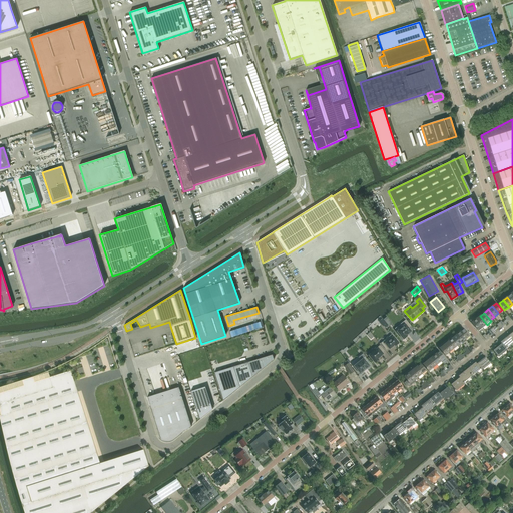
[(483,328),(487,325),(480,316),(476,319),(482,326),(483,328)]
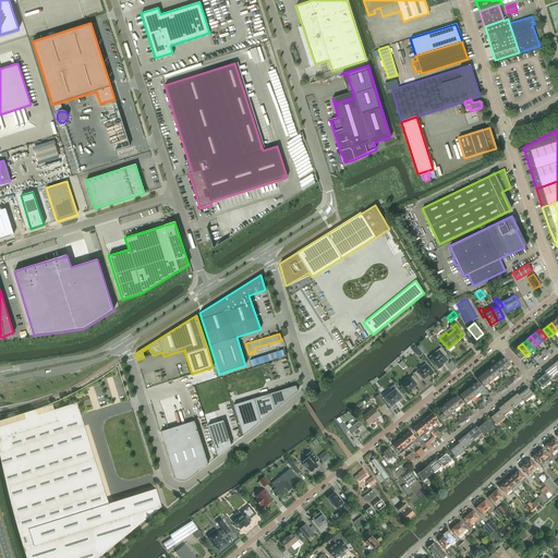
[(513,350),(520,359),(521,360),(525,356),(524,354),(518,347),(513,350)]
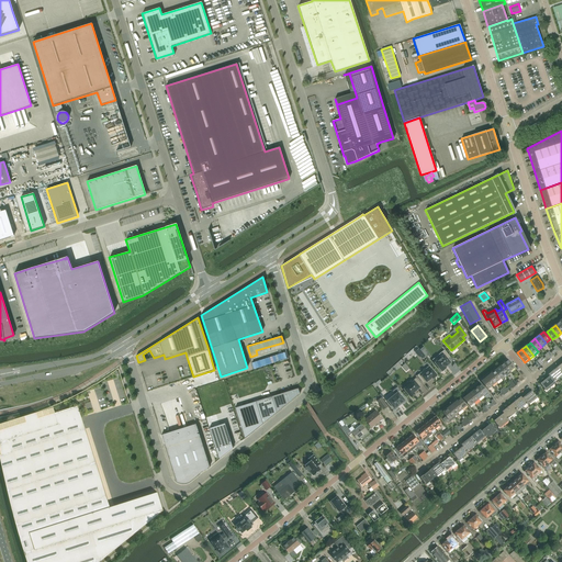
[(285,352),(251,361),(254,368),(288,359),(285,352)]
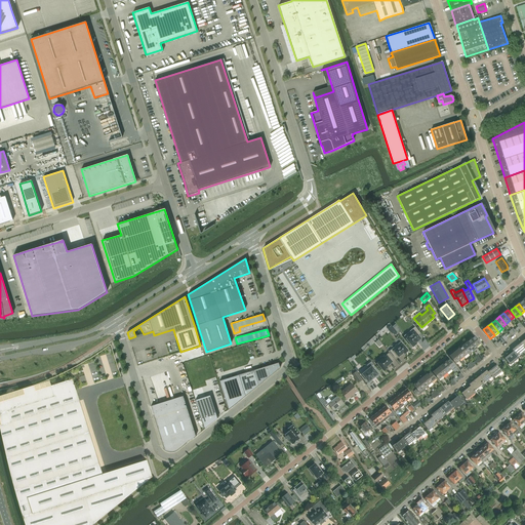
[(415,331),(406,339),(413,348),(417,345),(416,344),(421,339),(415,331)]
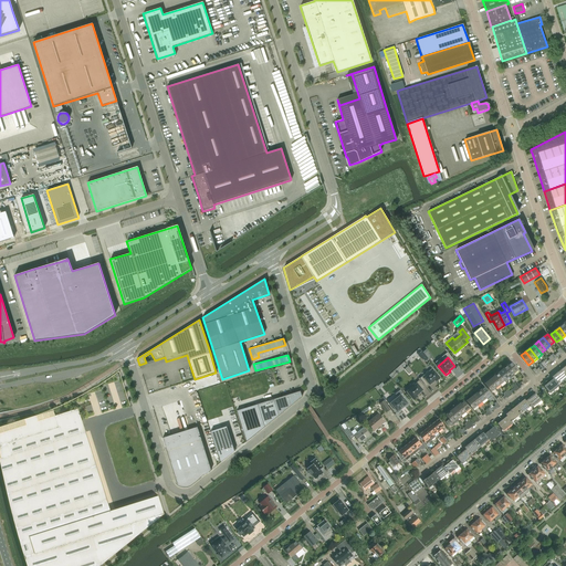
[(512,363),(507,366),(514,374),(519,370),(512,363)]
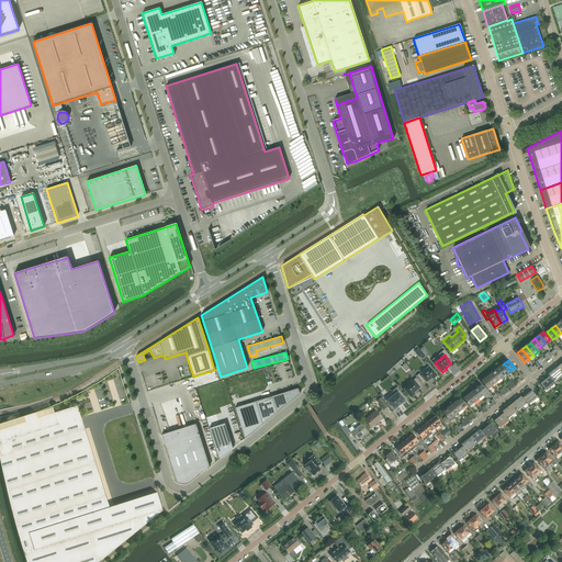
[(504,363),(499,367),(506,375),(510,371),(504,363)]
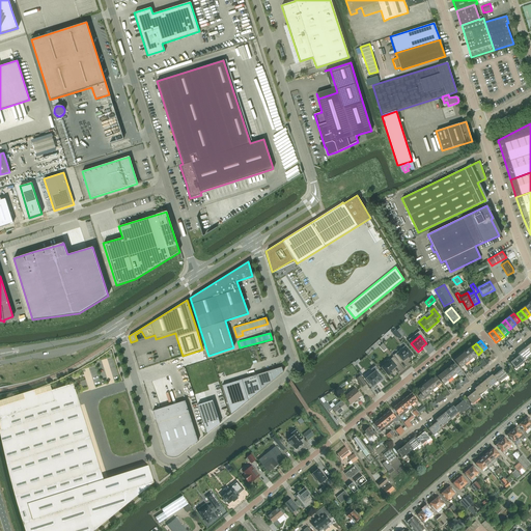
[(472,346),(468,351),(474,358),(478,355),(472,346)]
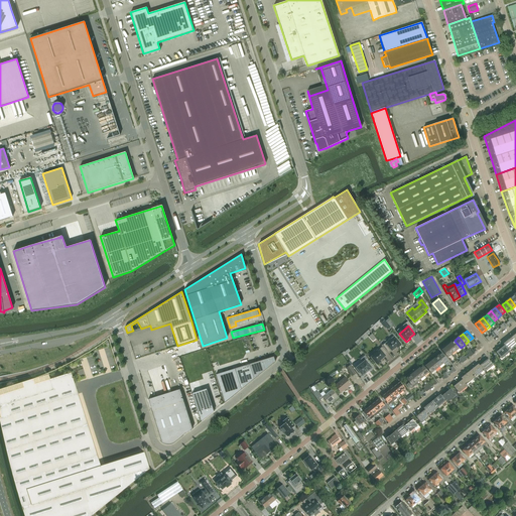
[(504,344),(505,346),(510,352),(514,349),(512,348),(515,345),(515,341),(512,337),(504,344)]
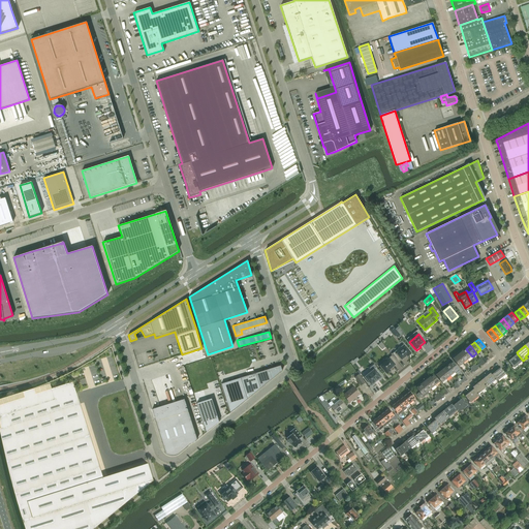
[(406,346),(397,354),(402,361),(407,356),(408,358),(412,353),(406,346)]
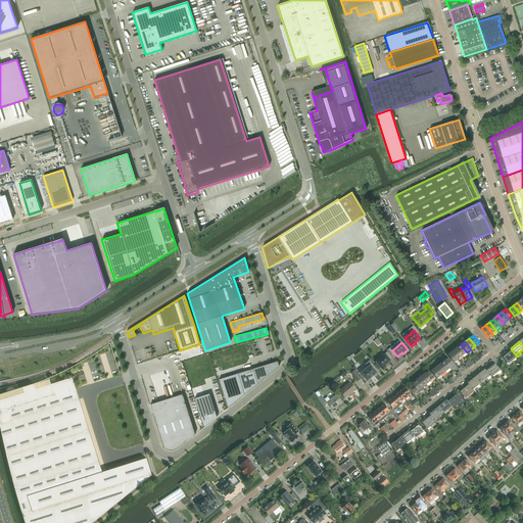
[(463,355),(467,352),(461,345),(457,348),(463,355)]
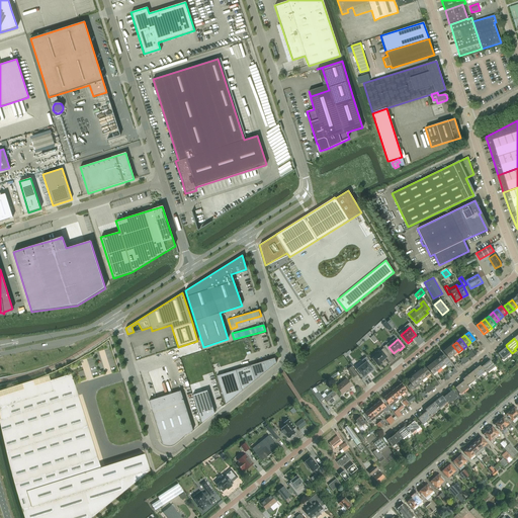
[(454,355),(458,352),(452,345),(448,348),(454,355)]
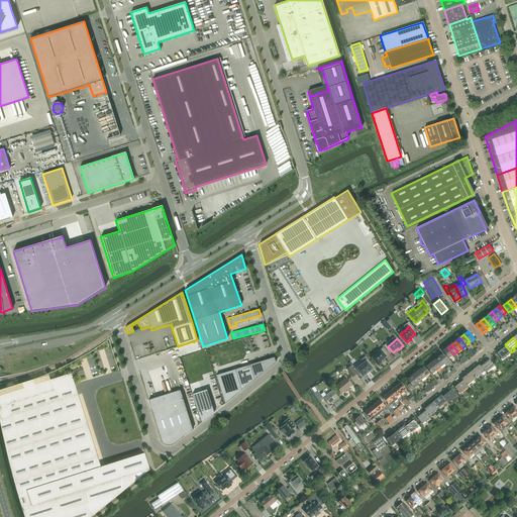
[(511,352),(506,346),(497,353),(504,362),(507,358),(506,356),(511,352)]
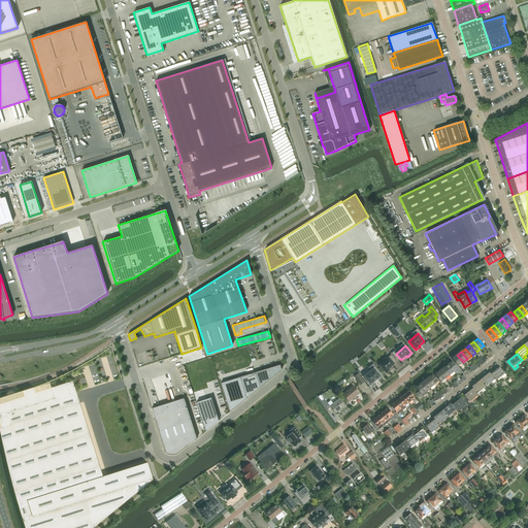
[(458,366),(463,362),(457,355),(452,358),(458,366)]
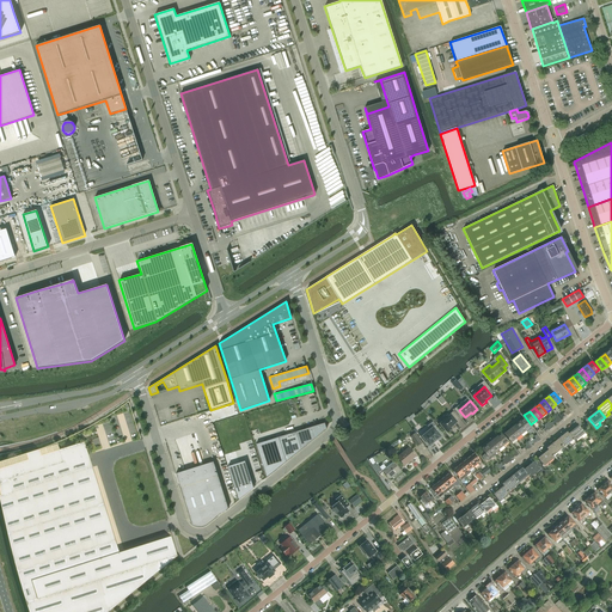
[(452,415),(440,424),(447,433),(452,429),(451,428),(458,422),(452,415)]
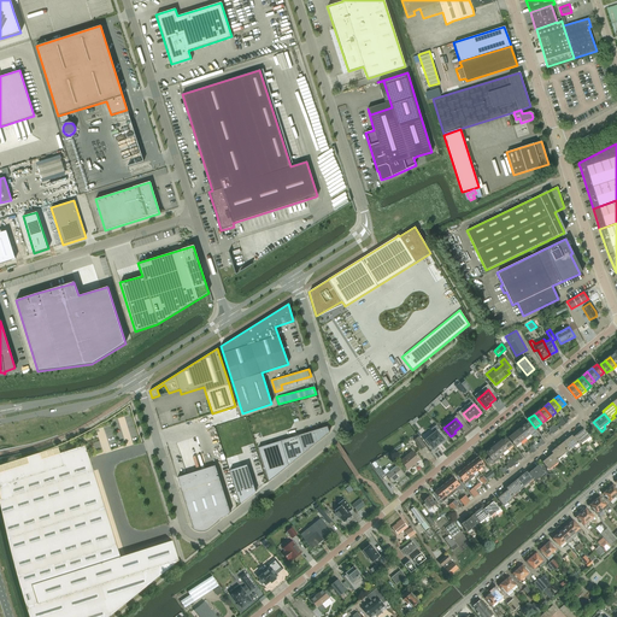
[(532,436),(538,433),(528,422),(523,425),(530,435),(532,436)]
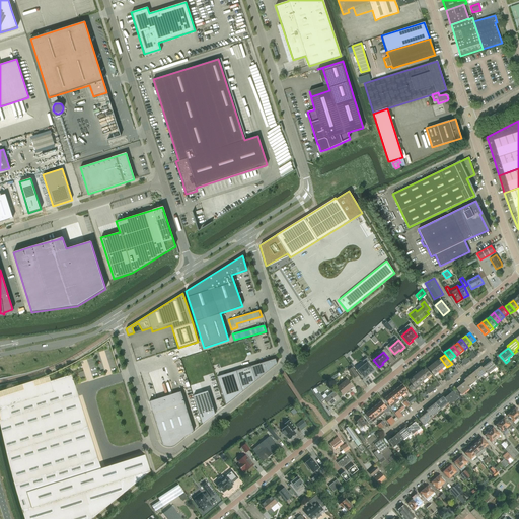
[(442,369),(446,366),(440,358),(436,361),(442,369)]
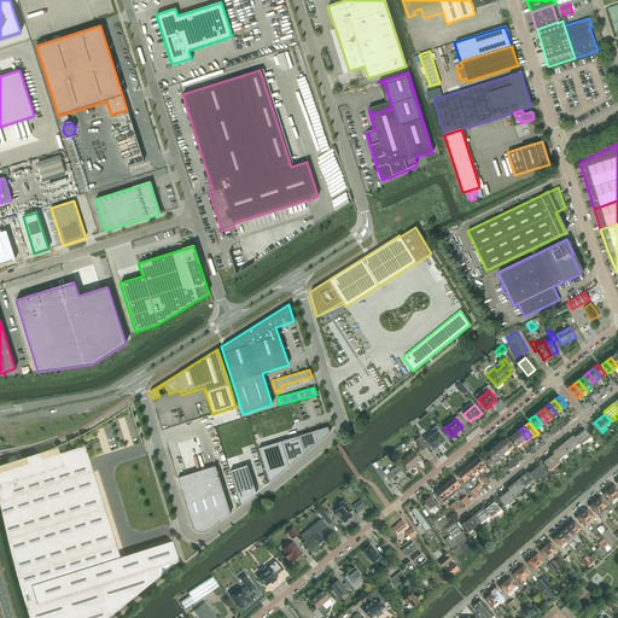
[(269,481),(304,454),(330,433),(327,427),(298,436),(258,448),(269,481)]
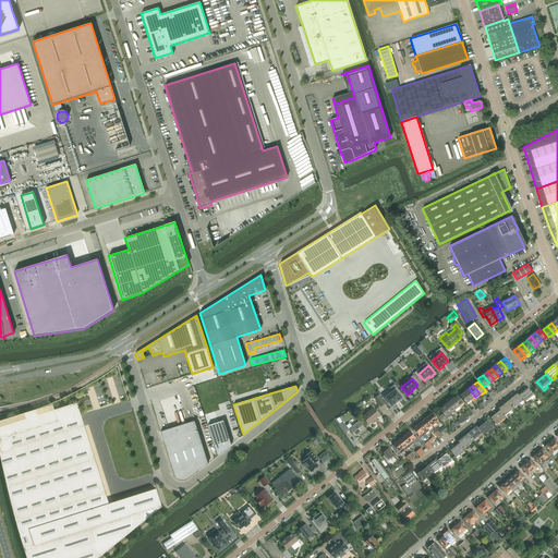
[(471,400),(475,397),(469,388),(464,392),(471,400)]
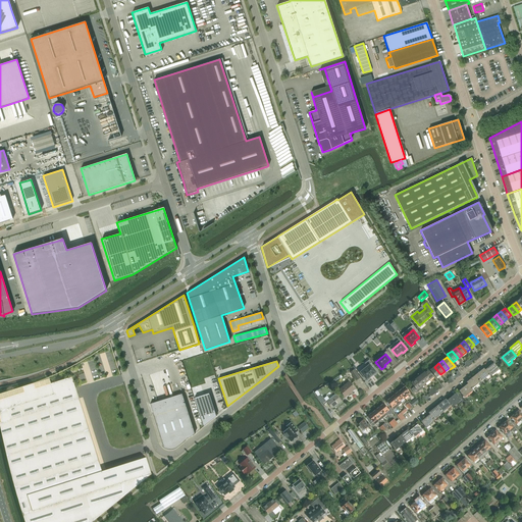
[(485,370),(490,376),(496,372),(498,374),(501,371),(493,363),(485,370)]
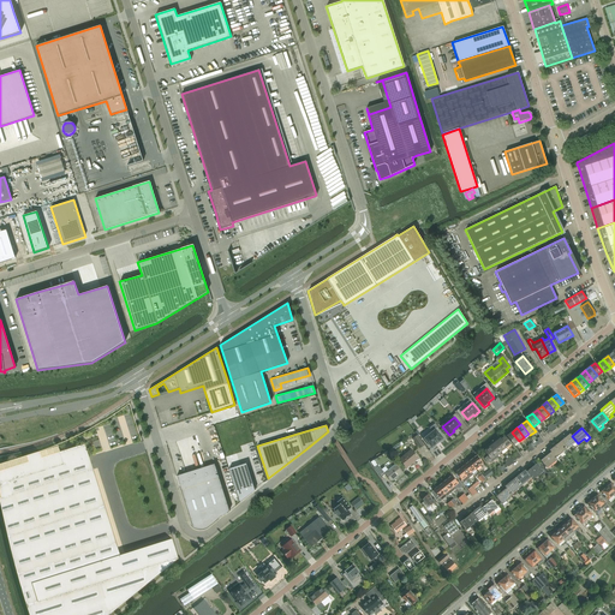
[(436,429),(424,439),(433,449),(445,439),(436,429)]
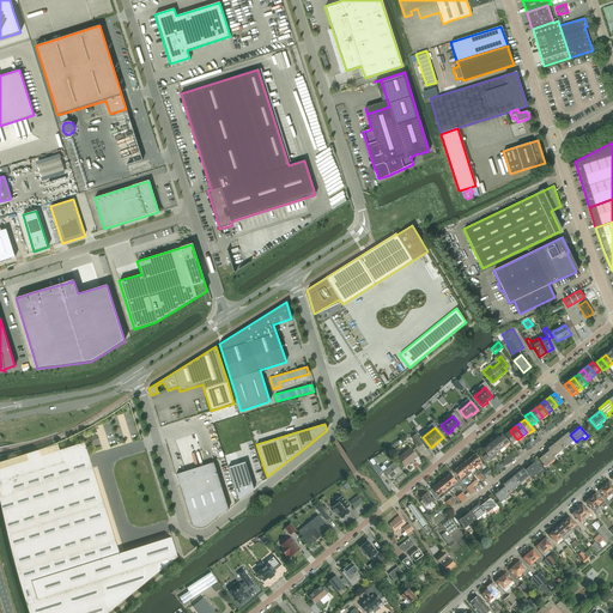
[(513,443),(517,439),(510,431),(505,435),(513,443)]
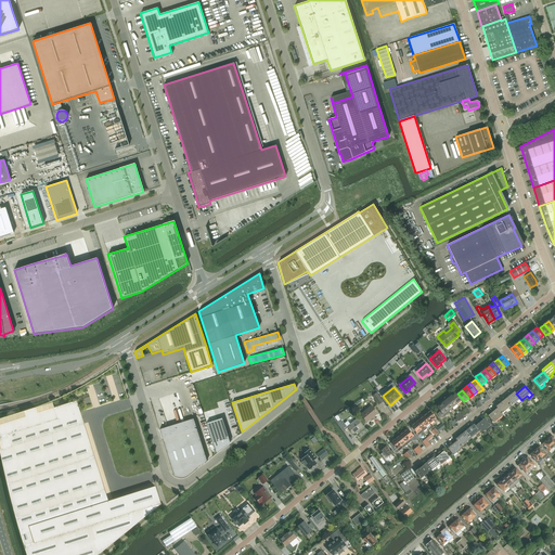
[(515,391),(505,399),(511,407),(517,402),(519,404),(523,402),(521,400),(516,394),(515,391)]
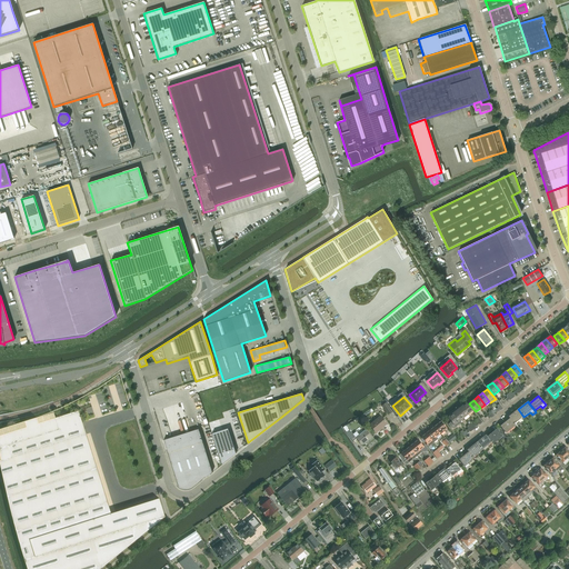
[(392,412),(387,402),(382,406),(388,415),(392,412)]
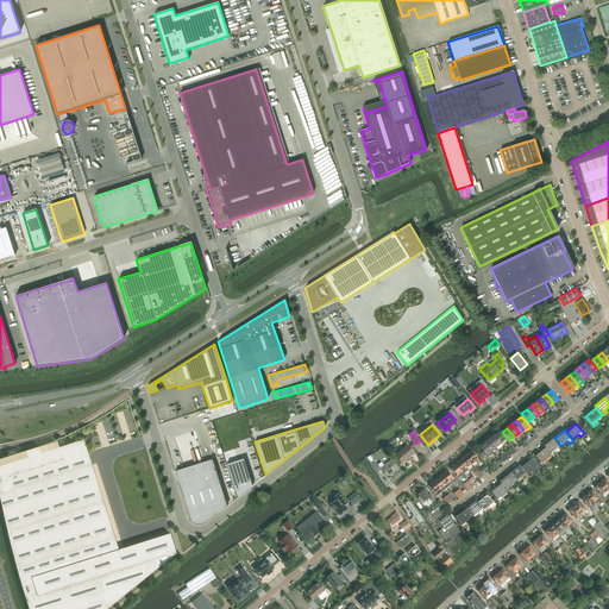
[(500,431),(494,435),(501,444),(506,440),(500,431)]
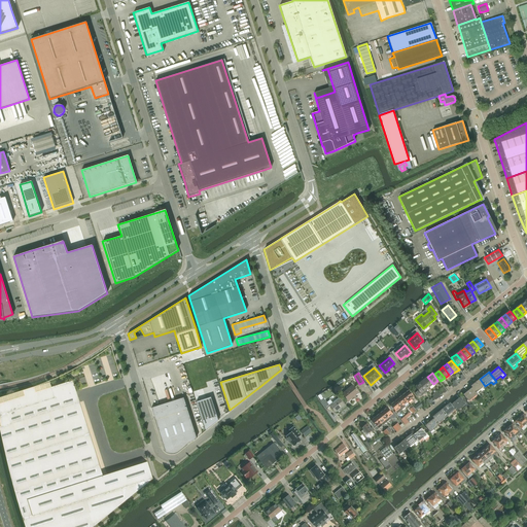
[(427,377),(423,380),(429,387),(433,384),(427,377)]
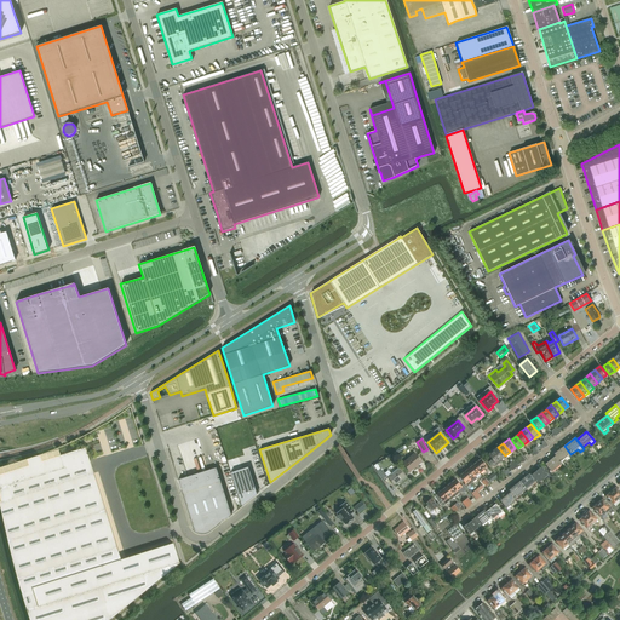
[(555,454),(556,457),(562,464),(567,460),(564,459),(570,454),(564,446),(555,454)]
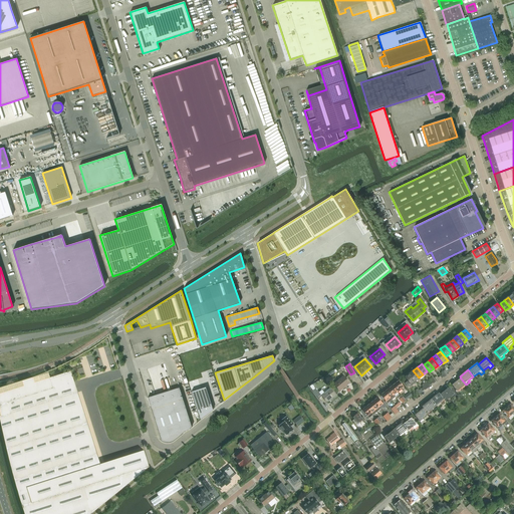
[(413,370),(409,373),(415,381),(419,377),(413,370)]
